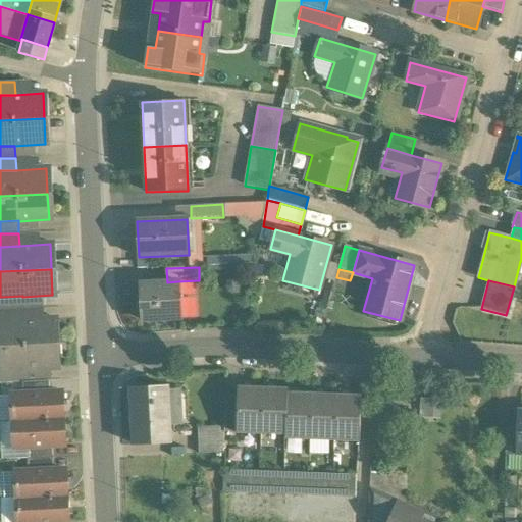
[(167,282),(140,283),(142,321),(180,319),(178,281),(167,282)]
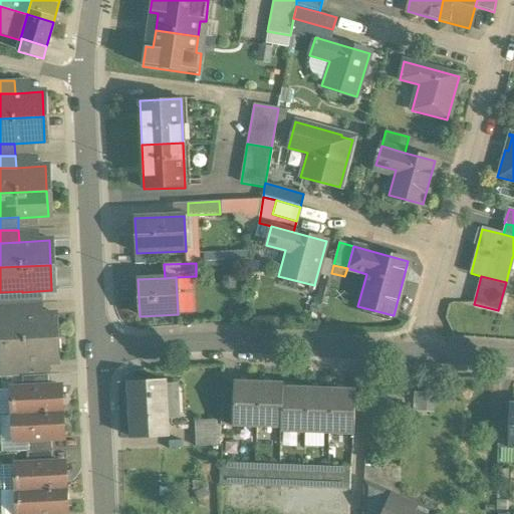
[(22,291),(0,292),(0,304),(22,304),(22,292),(22,291)]
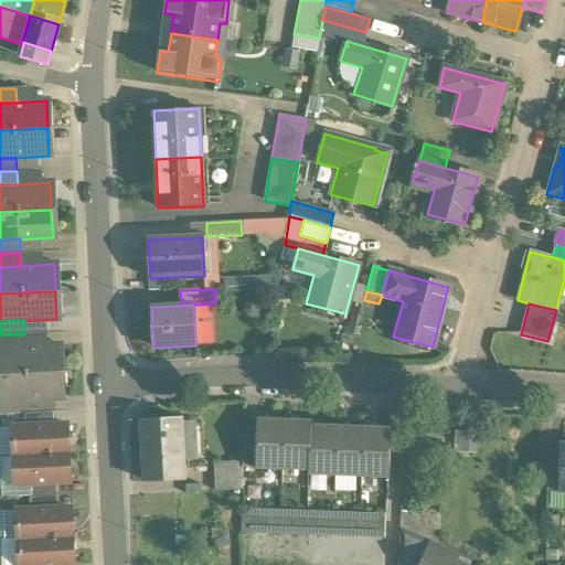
[(24,334),(0,334),(0,350),(1,350),(1,349),(25,348),(24,334)]
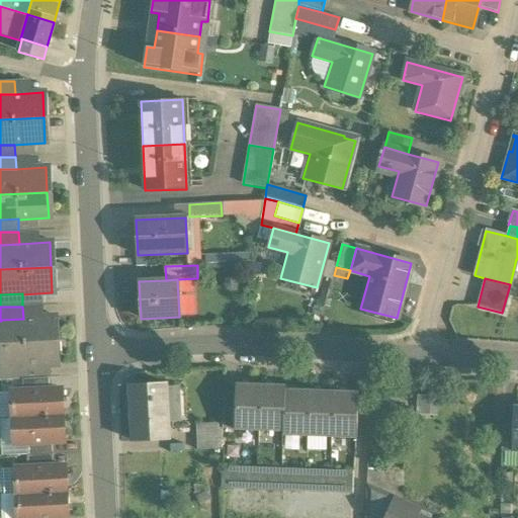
[(23,319),(1,320),(1,321),(2,344),(55,341),(54,317),(23,319)]
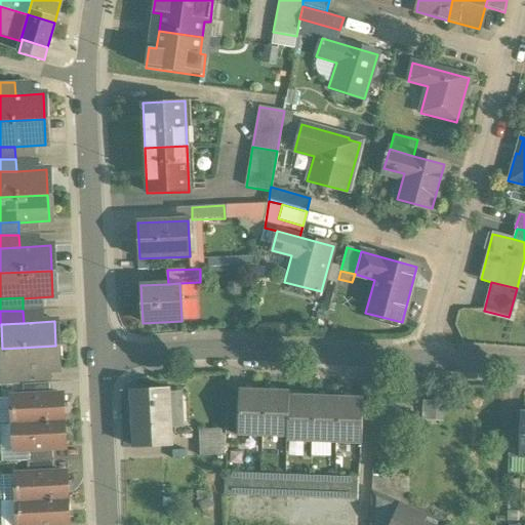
[(55,346),(2,349),(3,371),(3,372),(26,371),(26,372),(56,370),(55,346)]
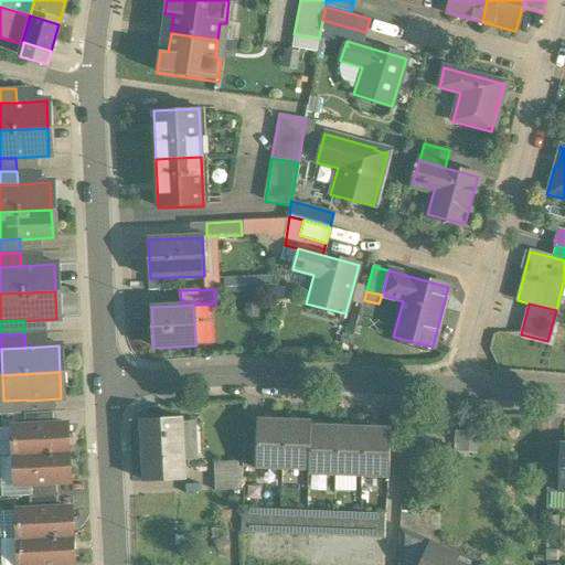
[(28,400),(3,401),(3,400),(0,400),(0,414),(24,414),(29,413),(28,401),(28,400)]
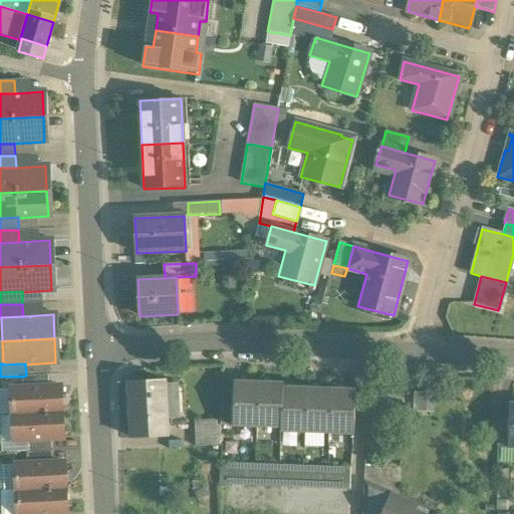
[(26,375),(22,376),(22,389),(48,387),(47,374),(26,375)]
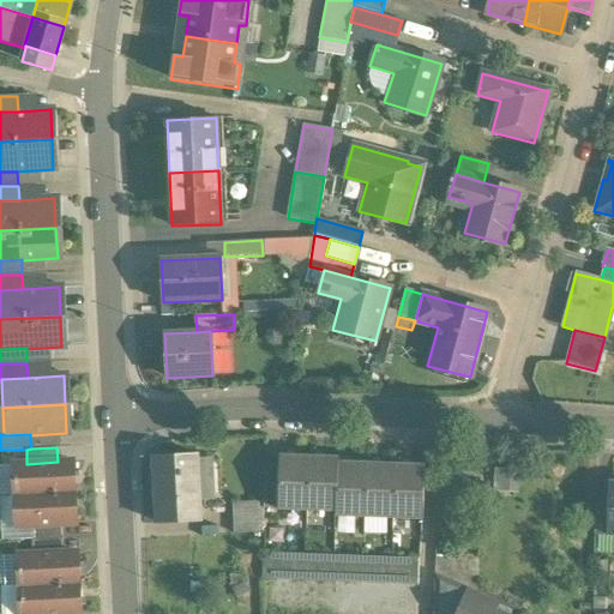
[(196,455),(155,457),(157,524),(199,522),(196,455)]
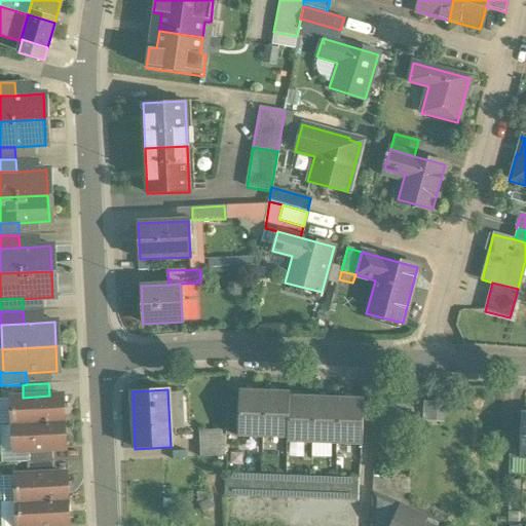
[(289,392),(239,390),(239,400),(237,436),(287,438),(287,442),(362,444),(363,399),(288,397),(289,392)]
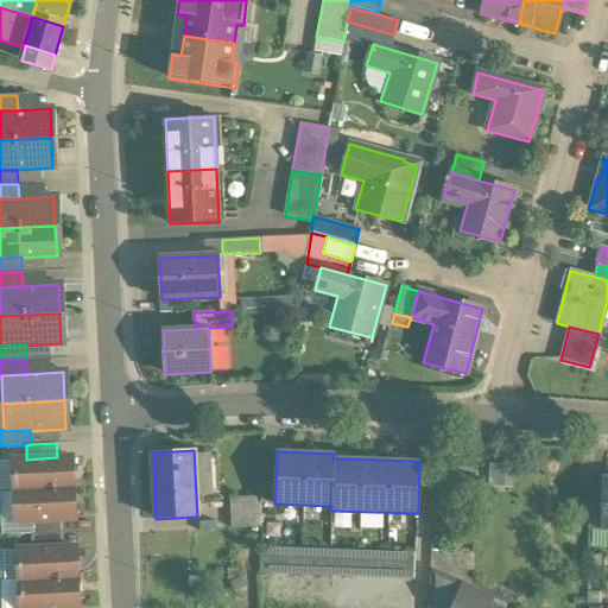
[(26,460),(13,460),(16,491),(73,488),(70,457),(57,457),(26,460)]
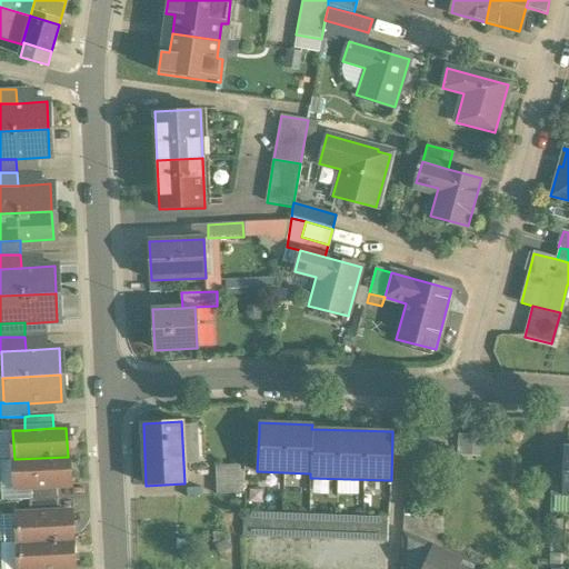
[(259,432),(245,431),(243,466),(243,471),(257,471),(259,432)]
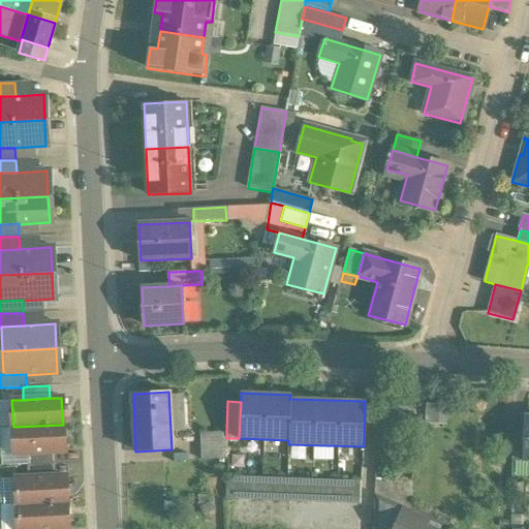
[(427,402),(427,429),(449,429),(449,402),(427,402)]
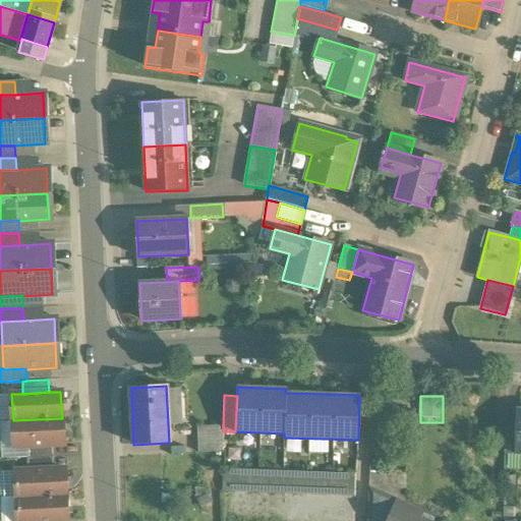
[(62,418),(13,420),(14,447),(51,445),(63,445),(62,418)]
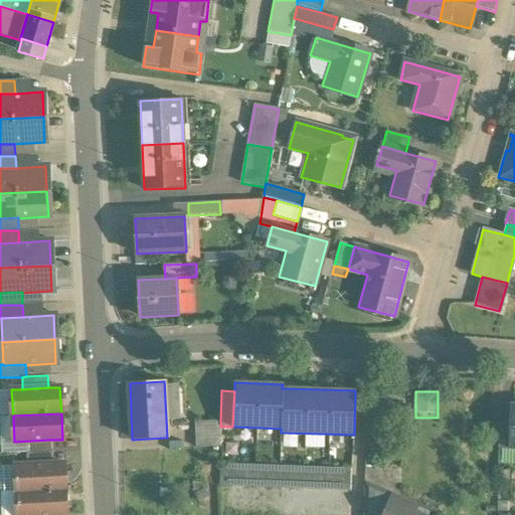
[(220,421),(194,422),(195,449),(220,448),(220,426),(220,421)]
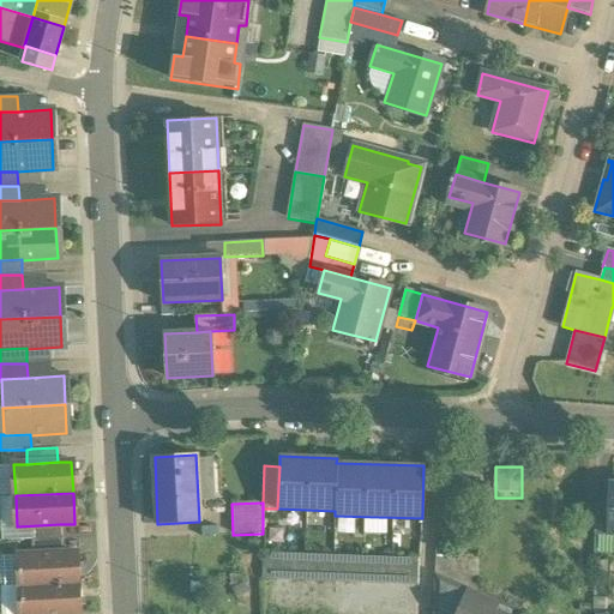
[(609,505),(595,504),(594,534),(608,535),(609,505)]
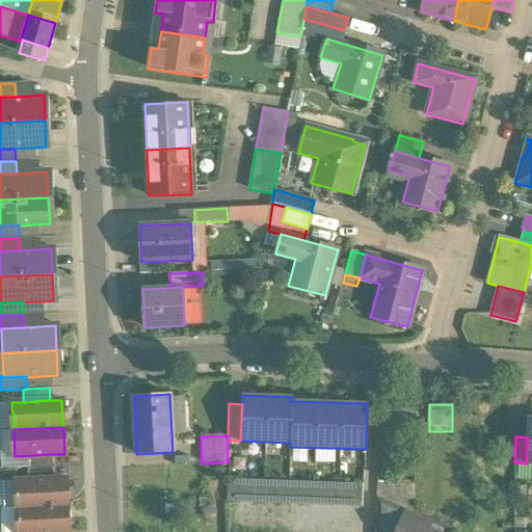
[(52,454),(27,456),(27,469),(52,467),(52,454)]
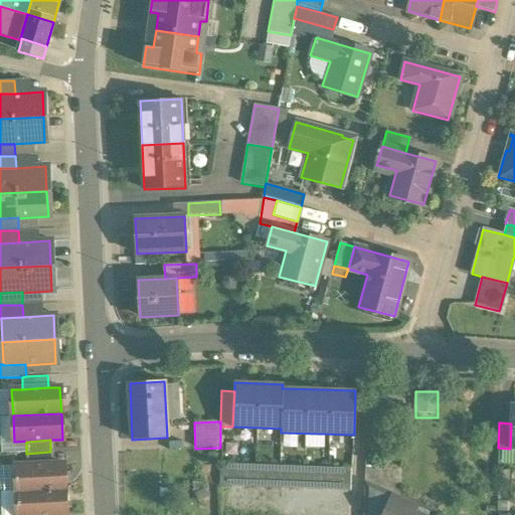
[(50,452),(26,454),(26,466),(51,464),(50,452)]
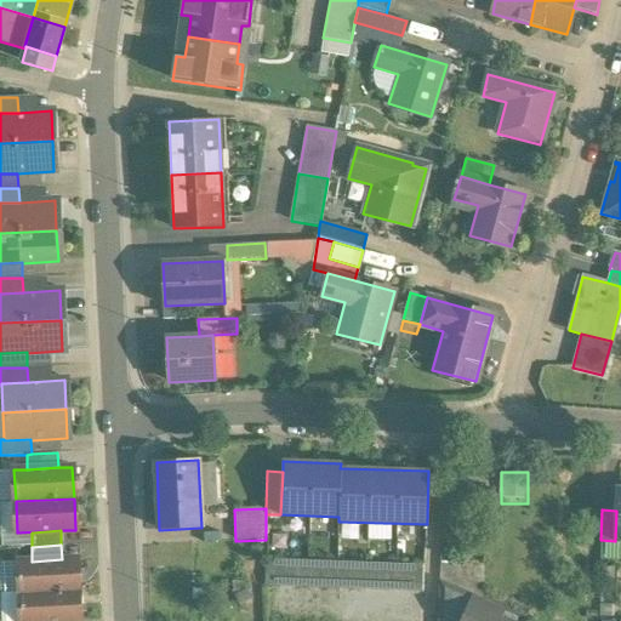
[(32,562),(18,562),(21,593),(78,591),(77,559),(62,559),(32,562)]
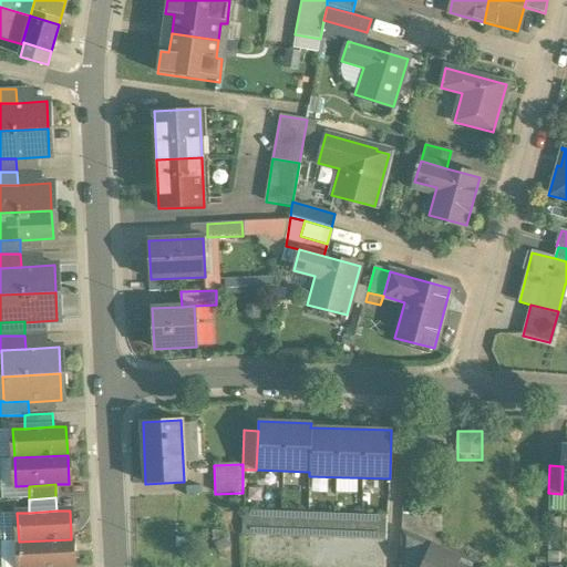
[(385,515),(241,511),(241,536),(385,540),(385,515)]
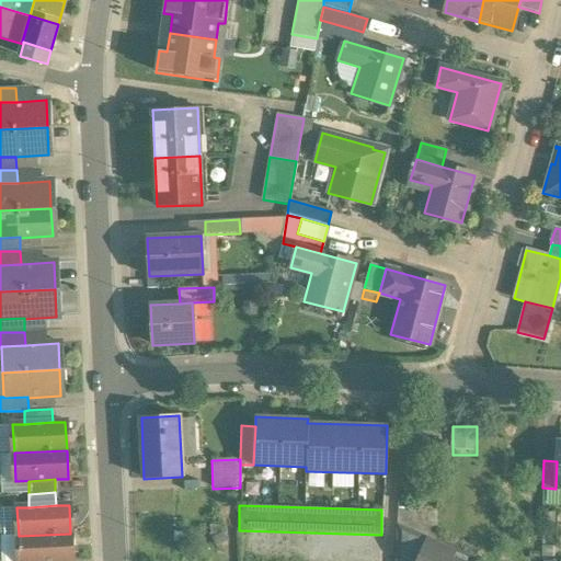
[(16,507),(3,508),(0,511),(0,528),(0,537),(19,536),(16,507)]
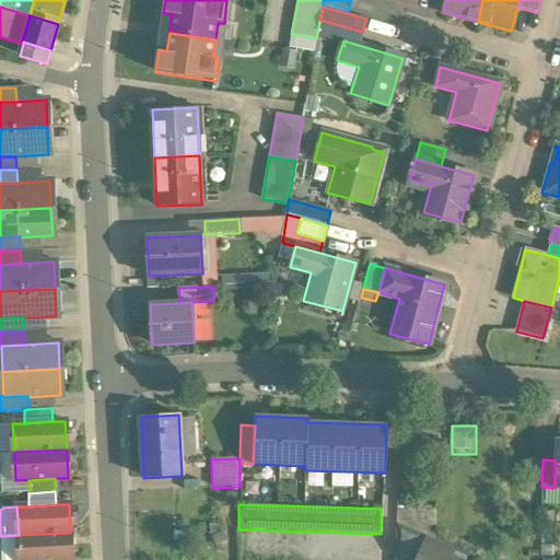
[(415,559),(424,539),(396,528),(395,559),(415,559)]
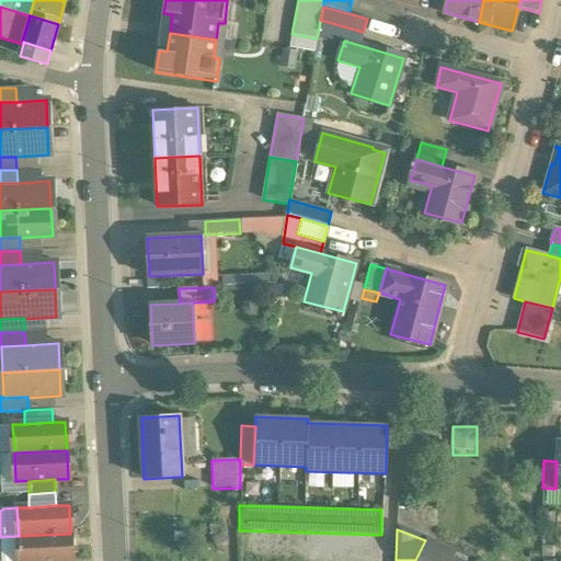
[(71,560),(70,534),(19,536),(19,560),(71,560)]
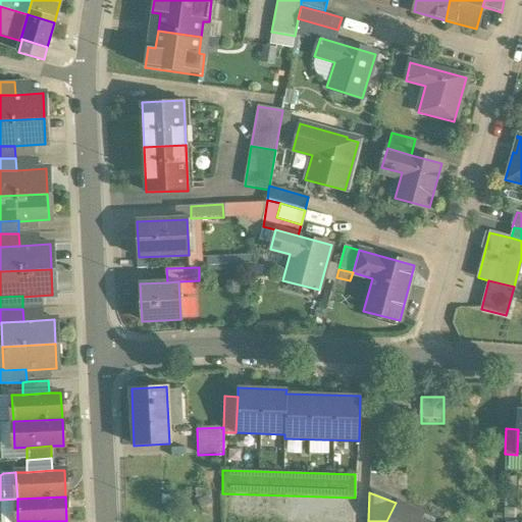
[(17,521),(17,499),(0,500),(1,521),(17,521)]
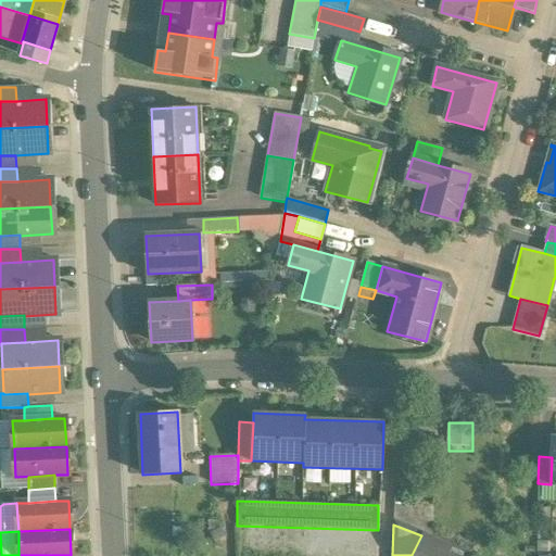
[(452,548),(421,535),(412,555),(455,555),(451,554),(452,548)]
